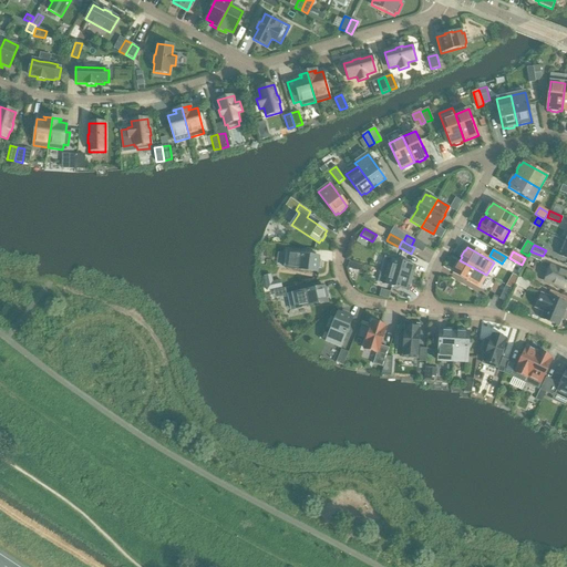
[(531,251),(528,257),(540,263),(543,256),(531,251)]
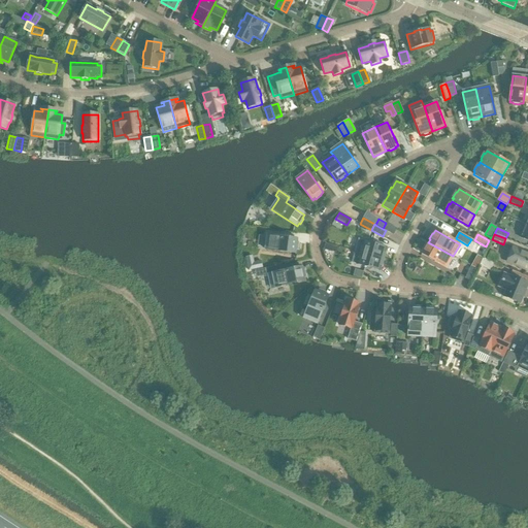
[(297,239),(267,236),(265,250),(296,254),(296,250),(297,251),(298,243),(297,243),(297,239)]
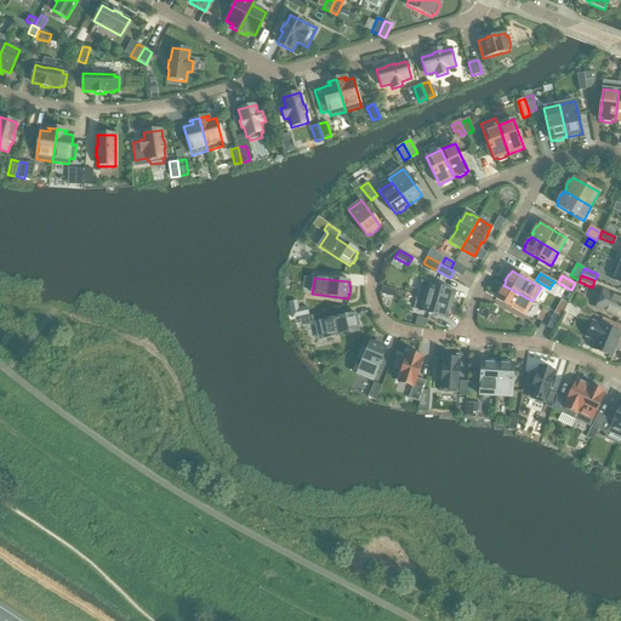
[(417,296),(451,306),(454,297),(454,296),(455,291),(445,289),(445,288),(438,285),(437,286),(421,281),(417,296)]
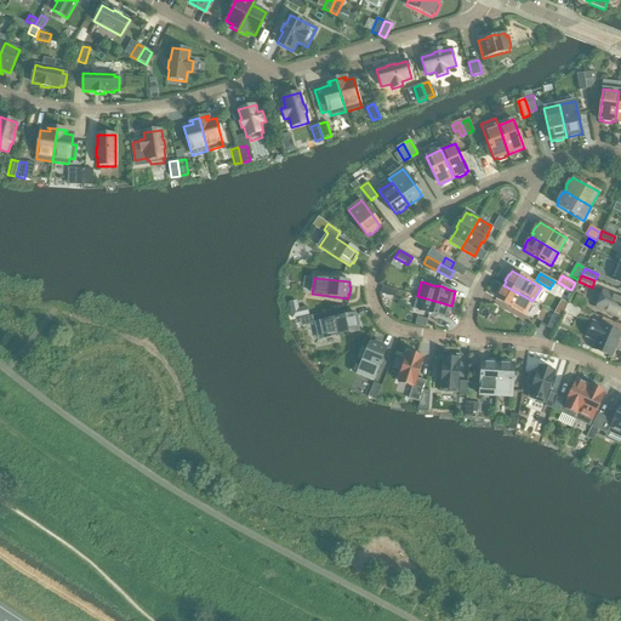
[(398,290),(382,285),(380,294),(396,297),(398,290)]
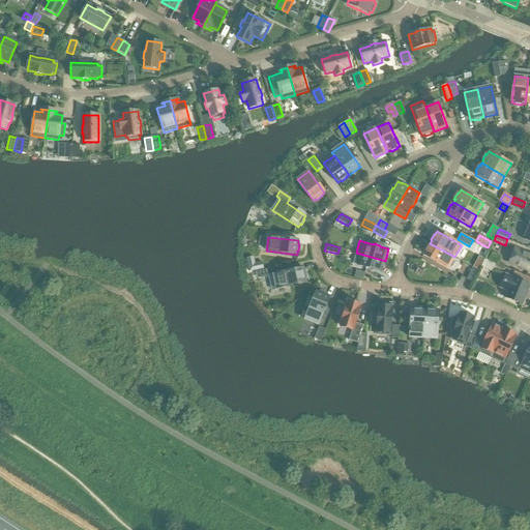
[(454,257),(430,243),(429,245),(428,245),(424,251),(425,252),(423,255),(448,269),(454,257)]
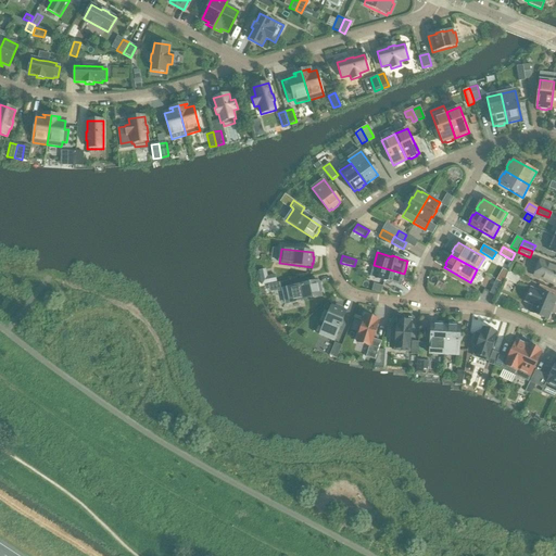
[(534,276),(555,285),(555,267),(541,262),(534,276)]
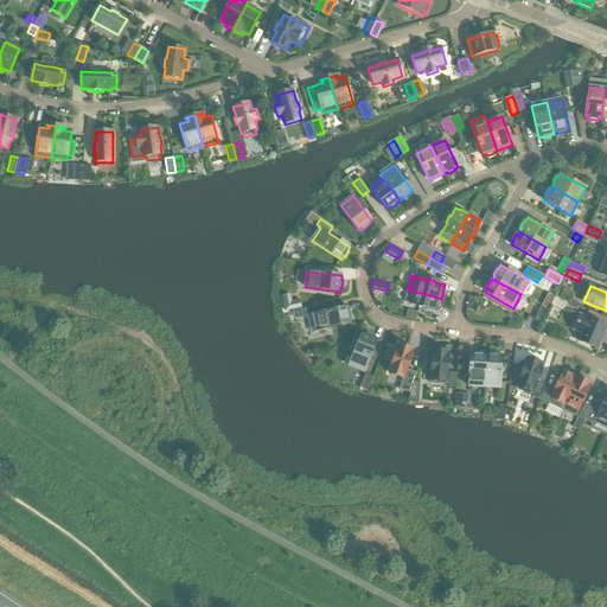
[(441,299),(408,289),(404,302),(409,304),(420,307),(419,308),(427,311),(427,310),(436,312),(438,307),(439,307),(441,299)]
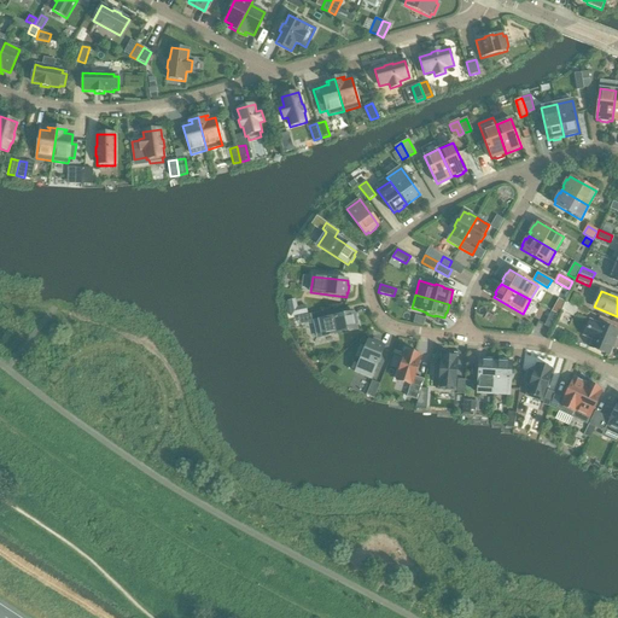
[(578,308),(565,302),(560,312),(575,318),(578,308)]
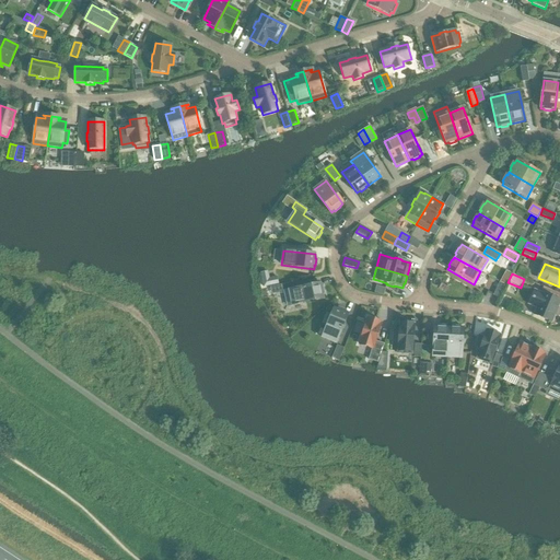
[(269,278),(263,280),(264,287),(278,283),(277,277),(269,279),(269,278)]
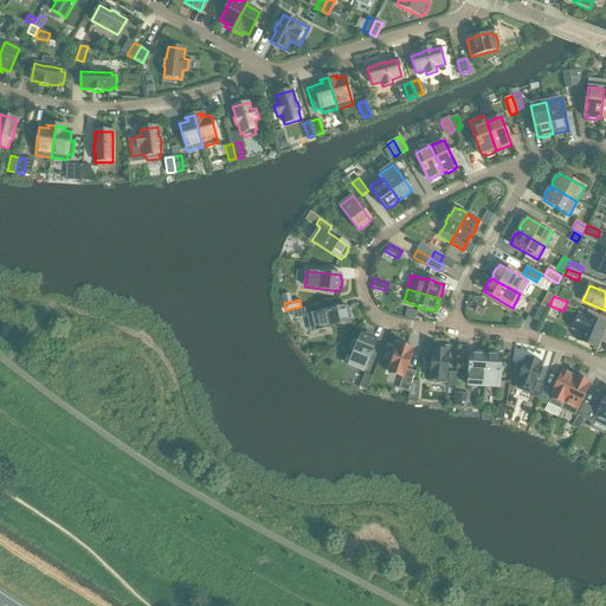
[(347,307),(308,315),(309,318),(311,331),(350,323),(349,318),(350,318),(349,310),(348,311),(347,307)]
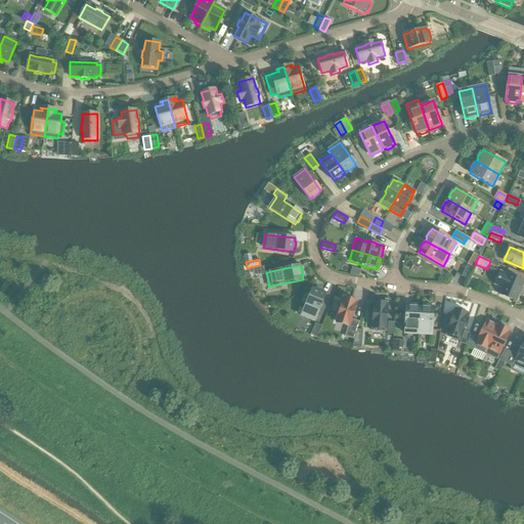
[(473,267),(467,265),(462,276),(468,279),(473,267)]
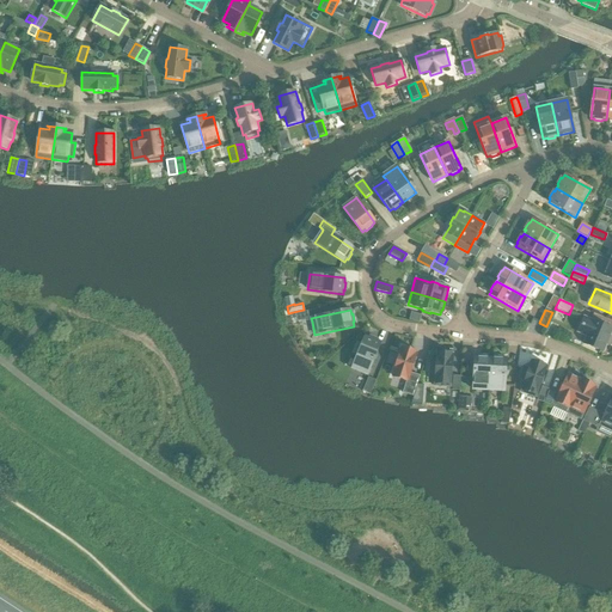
[(586,336),(583,344),(603,353),(611,330),(611,329),(585,317),(577,332),(586,336)]
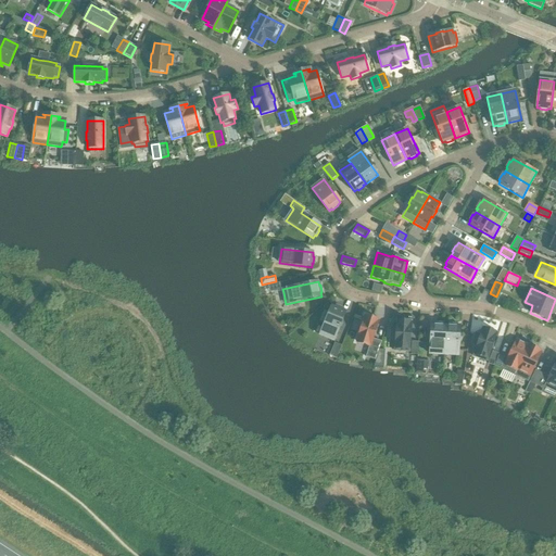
[(336,306),(332,305),(329,314),(325,312),(321,320),(325,323),(319,336),(333,341),(345,311),(342,310),(343,308),(336,305),(336,306)]
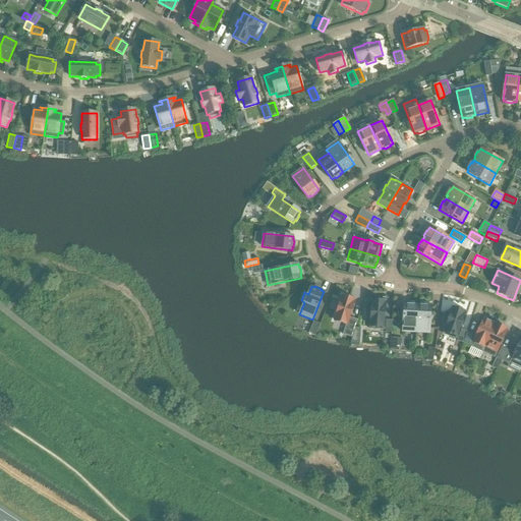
[(338,310),(334,321),(346,324),(343,335),(351,338),(357,320),(349,317),(355,300),(342,296),(340,303),(339,302),(336,310),(338,310)]
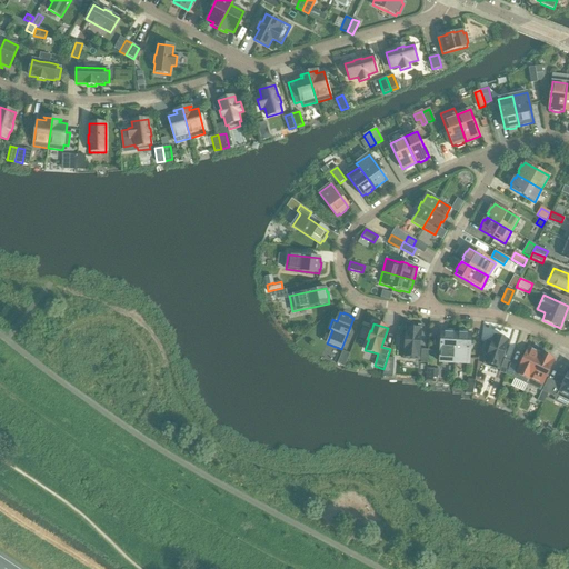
[(418,360),(420,329),(406,328),(406,335),(406,337),(401,336),(400,346),(405,347),(405,348),(405,359),(418,360)]
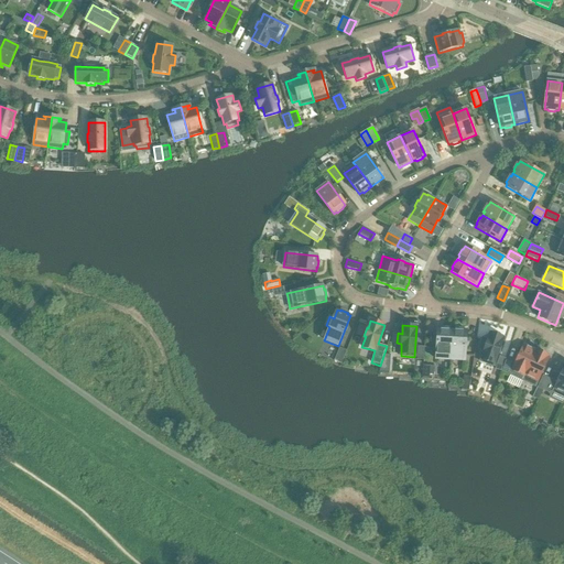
[(441,329),(437,329),(435,359),(451,360),(452,329),(448,329),(448,328),(442,328),(441,329)]
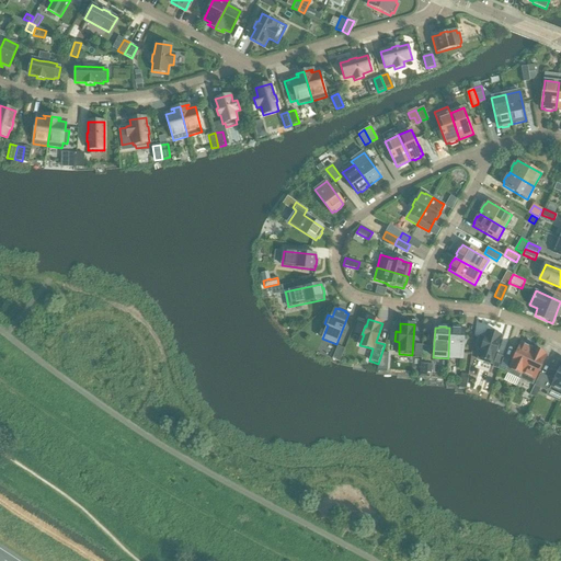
[(453,329),(449,328),(448,358),(462,359),(464,329),(460,329),(460,328),(453,327),(453,329)]
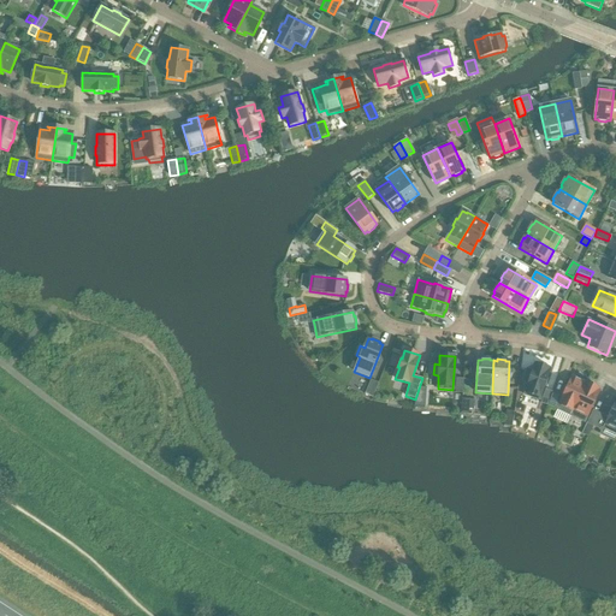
[(535,363),(533,371),(532,372),(527,371),(523,380),(528,383),(528,384),(525,395),(539,400),(550,368),(535,363)]
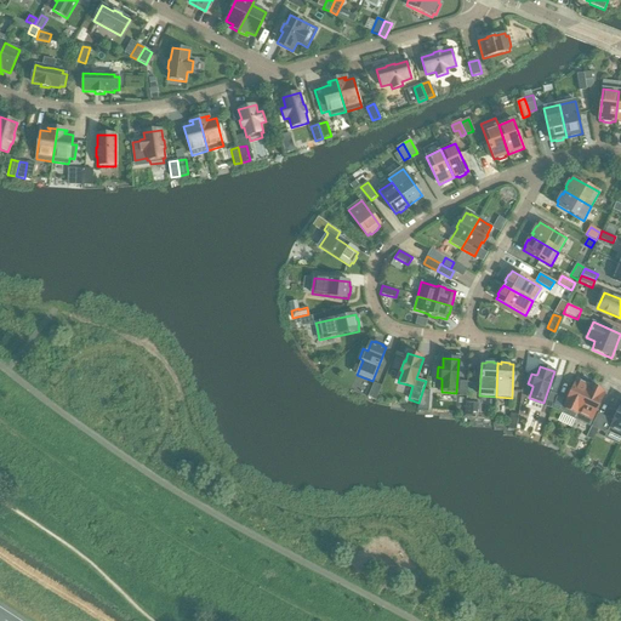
[(575,419),(591,386),(577,380),(562,412),(575,419)]
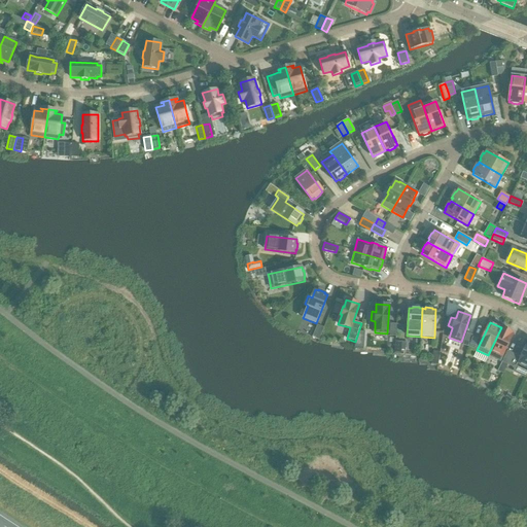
[(323,327),(317,325),(312,338),(318,340),(323,327)]
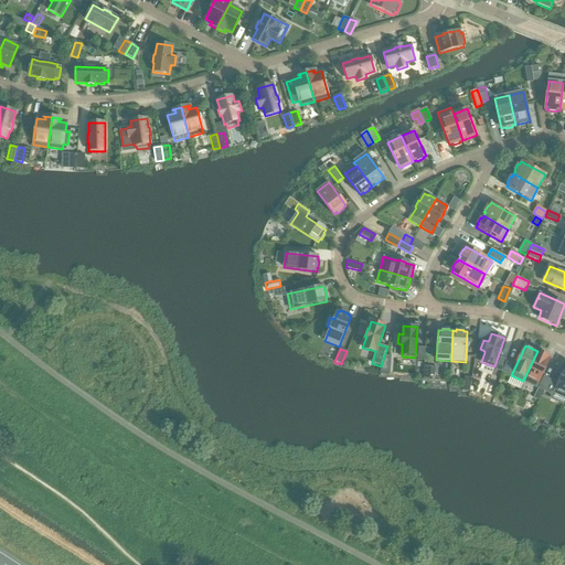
[(550,358),(537,351),(523,381),(536,387),(543,372),(545,366),(550,358)]
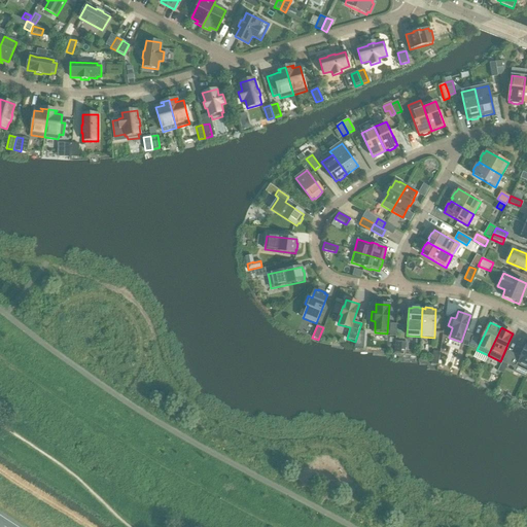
[(359,331),(354,348),(364,348),(365,331),(359,331)]
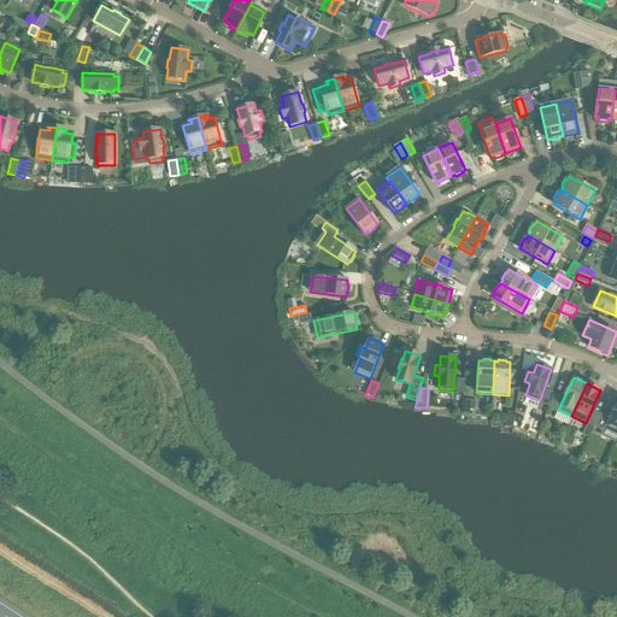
[(553,393),(546,391),(542,404),(548,406),(553,393)]
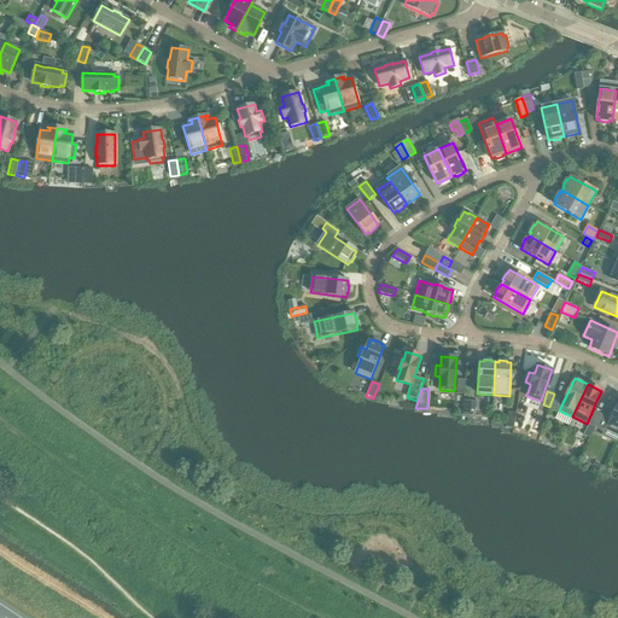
[(554,394),(549,407),(557,409),(561,396),(554,394)]
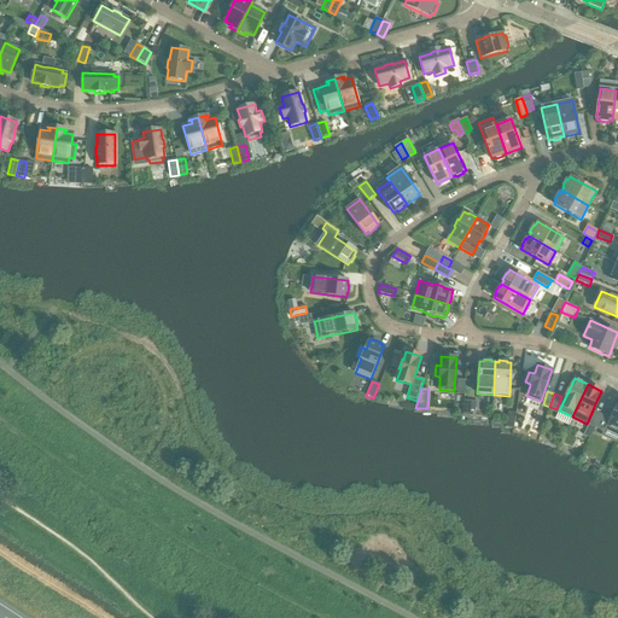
[(617,438),(617,437),(617,402),(606,429),(606,430),(617,435),(617,436),(617,438)]
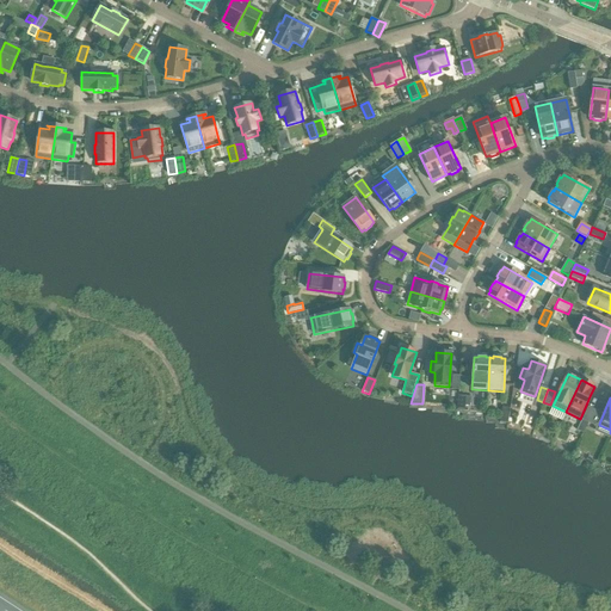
[(510,408),(503,407),(500,421),(507,424),(510,408)]
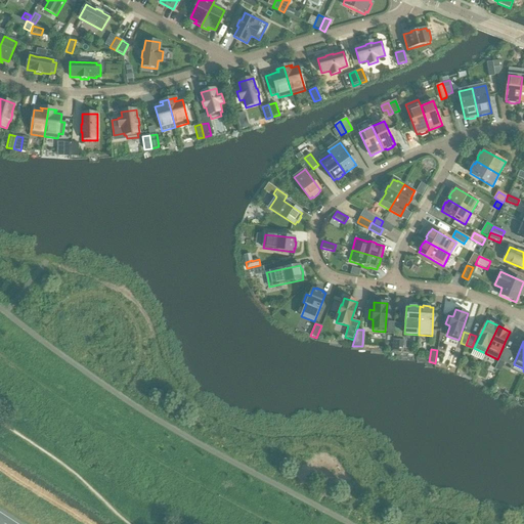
[(498,360),(505,362),(510,351),(505,349),(498,360)]
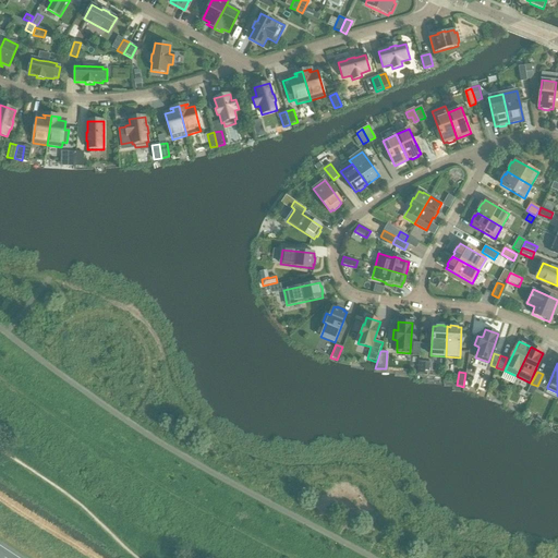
[(549,377),(543,374),(537,386),(543,389),(549,377)]
